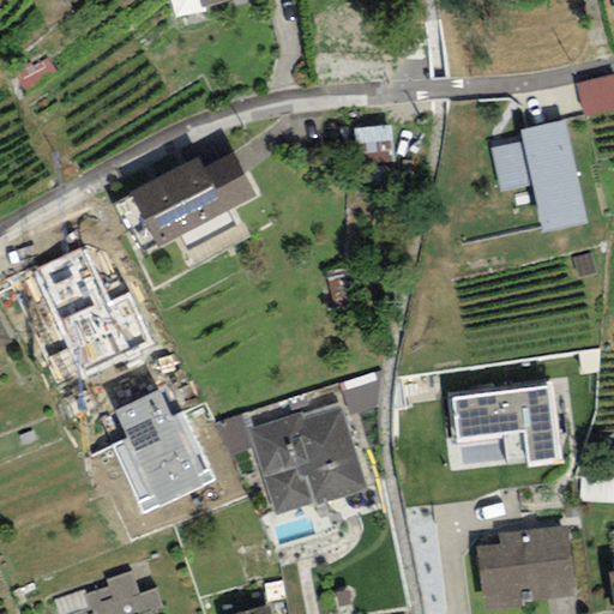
[(613,73),(575,84),(583,116),(613,107),(613,73)]
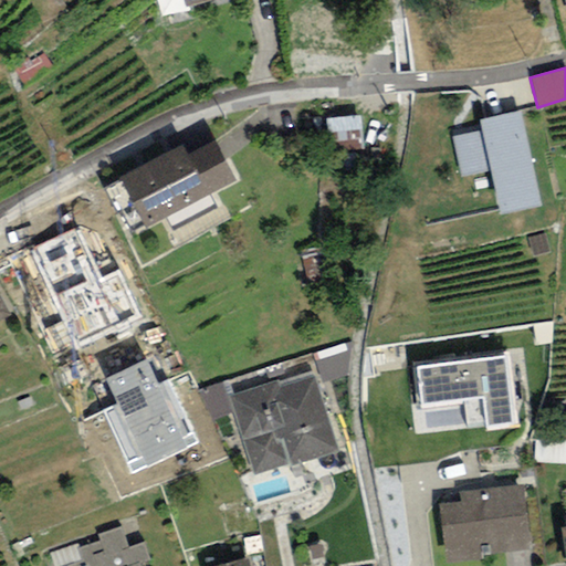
[(521,111),(479,119),(481,130),(453,137),(461,177),(490,171),(499,216),(541,207),(521,111)]
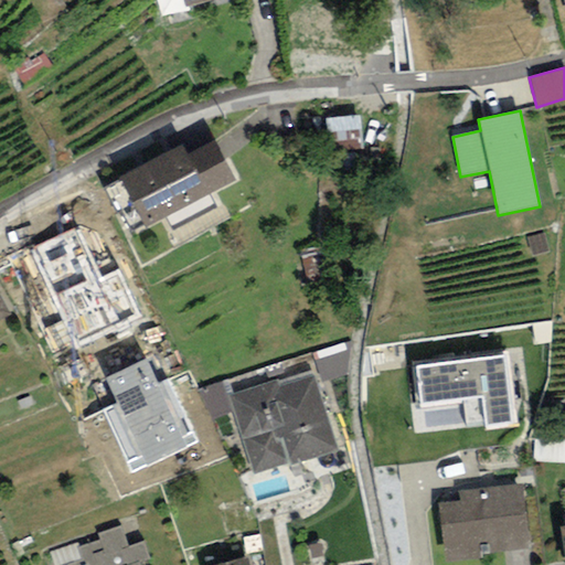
[(119,179),(146,227),(235,180),(214,141),(188,156),(182,146),(119,179)]
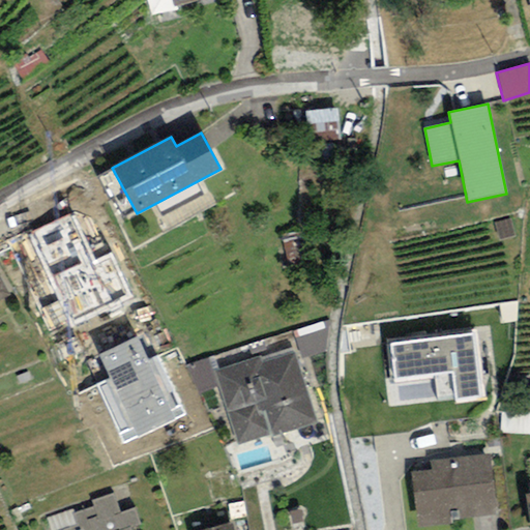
[(29,235),(72,326),(133,297),(112,254),(93,262),(70,215),(29,235)]
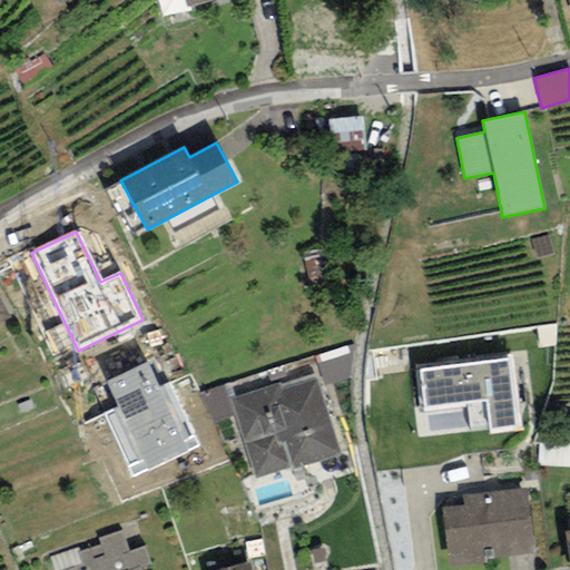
[(0,324),(11,318),(0,297),(0,324)]
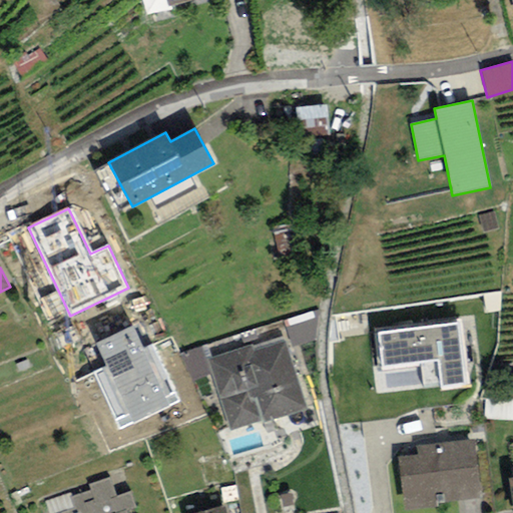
[(461,322),(374,332),(378,368),(437,362),(441,392),(468,389),(461,322)]
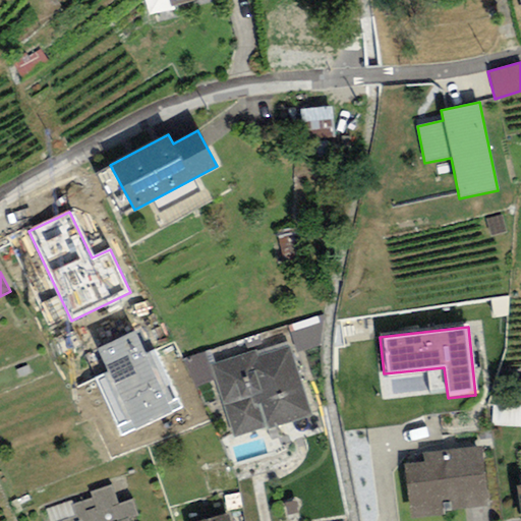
[(123,435),(183,407),(157,351),(146,355),(134,331),(97,348),(108,372),(97,379),(123,435)]
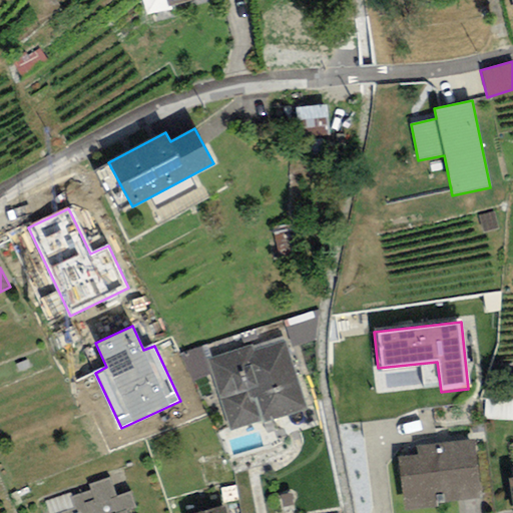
[(250,345),(204,358),(227,433),(305,410),(285,343),(252,352),(250,345)]
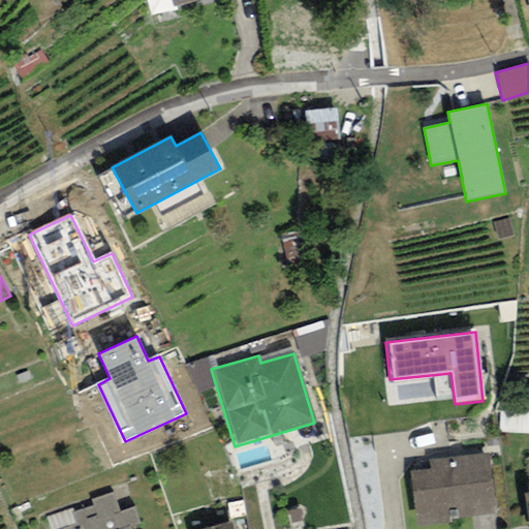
[(489,454),(430,461),(431,469),(409,472),(415,525),(496,516),(489,454)]
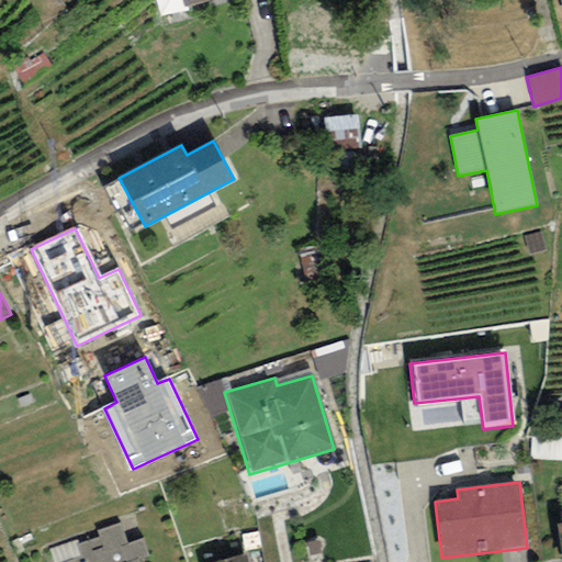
[(121,523),(97,531),(99,538),(79,544),(77,546),(81,558),(67,561),(138,561),(137,560),(148,555),(143,539),(128,544),(121,523)]
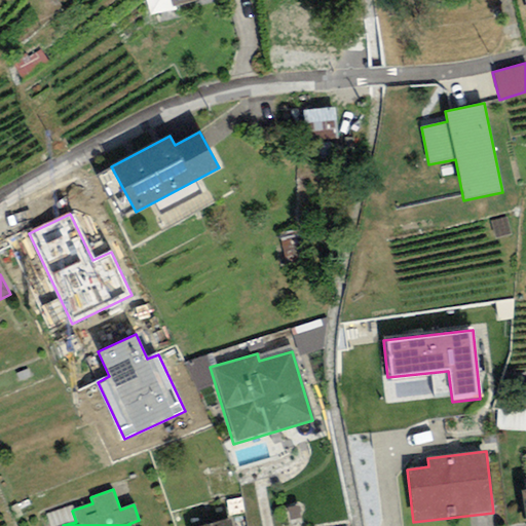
[(72,511),(74,510),(72,505),(46,515),(49,525),(63,525),(76,522),(72,511)]
